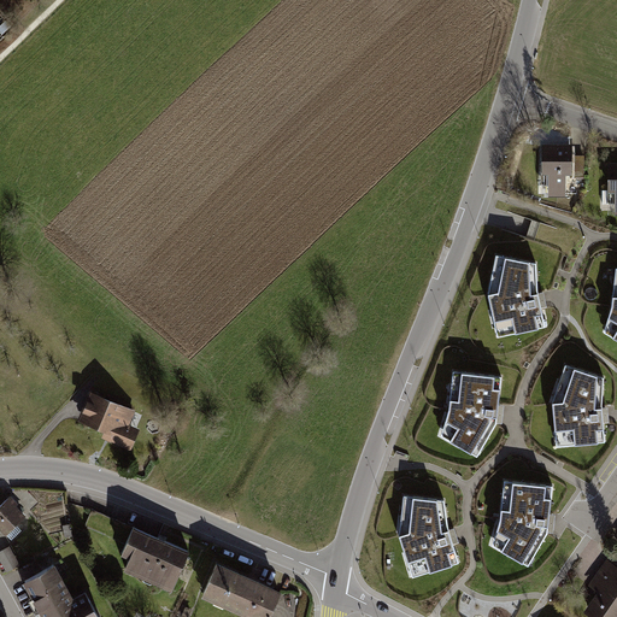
[(573,144),(544,144),(544,174),(550,174),(550,197),(568,197),(568,175),(573,175),(573,144)]
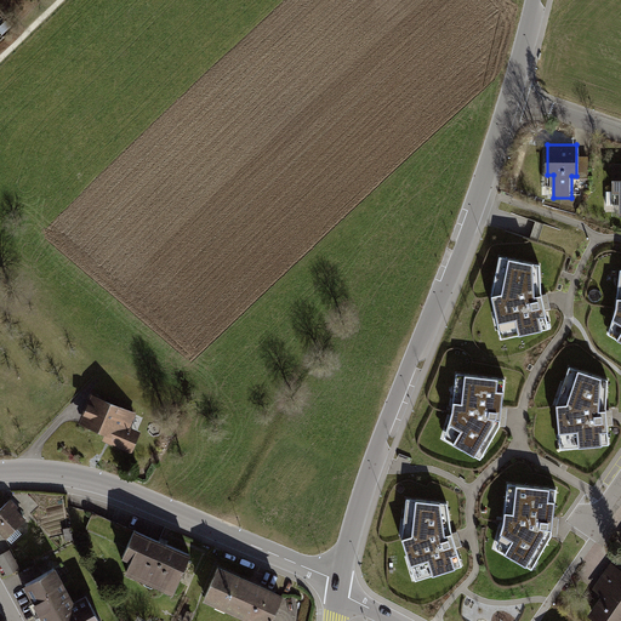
[(540,266),(500,257),(491,296),(502,339),(550,328),(543,303),(540,291),(540,266)]
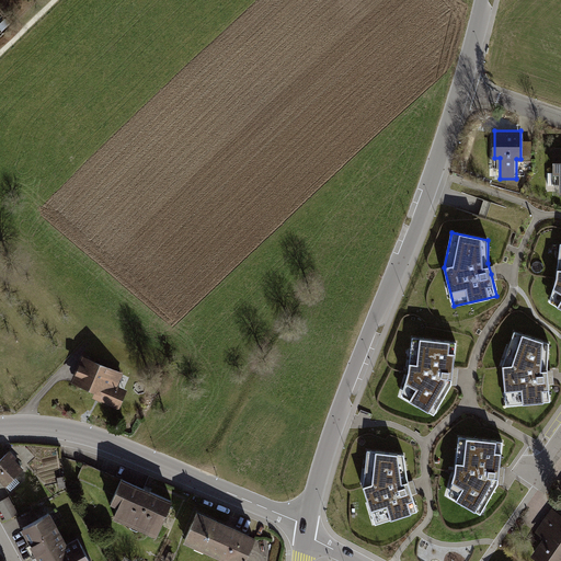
[(550,301),(560,307),(560,244),(557,278),(550,301)]
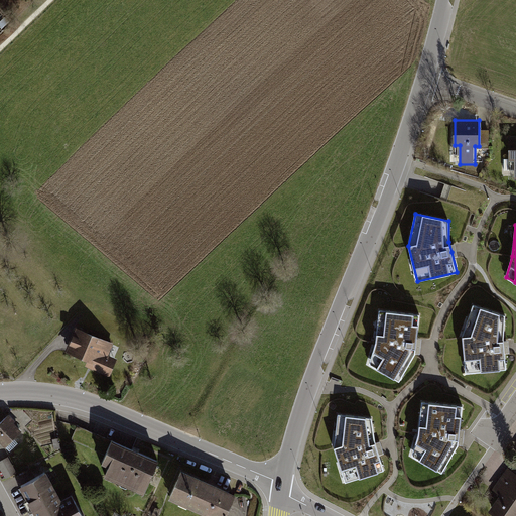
[(506,315),(474,305),(463,336),(467,373),(507,368),(504,348),(503,337),(506,315)]
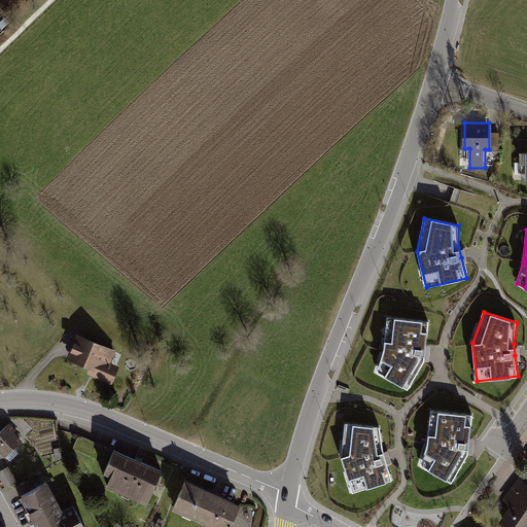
[(378,371),(409,387),(425,358),(426,352),(428,321),(387,317),(385,349),(378,371)]
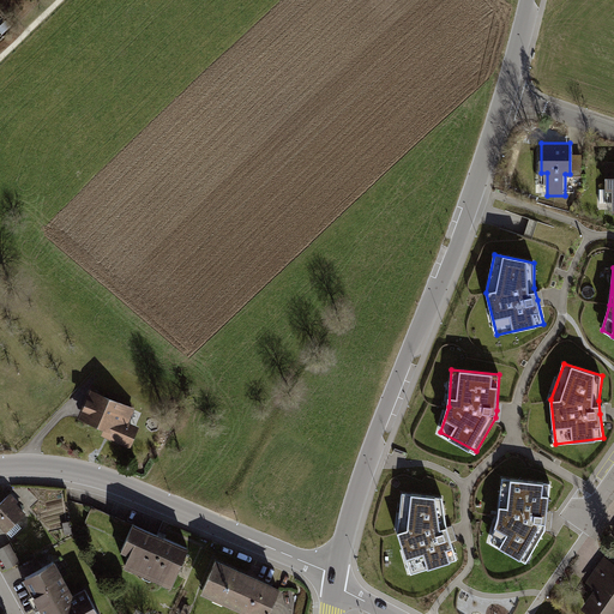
[(133,405),(88,385),(74,415),(101,426),(98,432),(127,444),(136,425),(126,421),(133,405)]
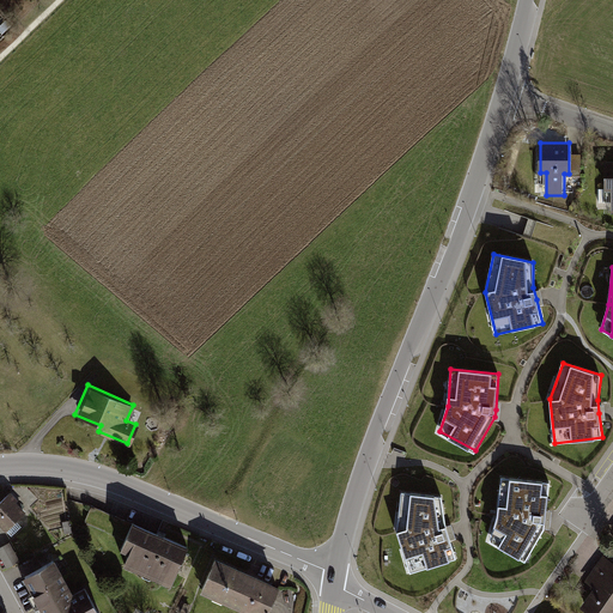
[(491,540),(526,560),(546,527),(546,520),(550,483),(502,479),(498,516),(491,540)]
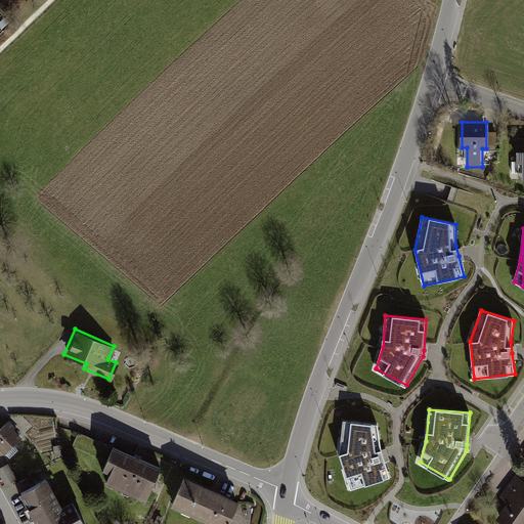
[(378,424),(344,420),(340,452),(351,488),(390,476),(384,456),(380,445),(378,424)]
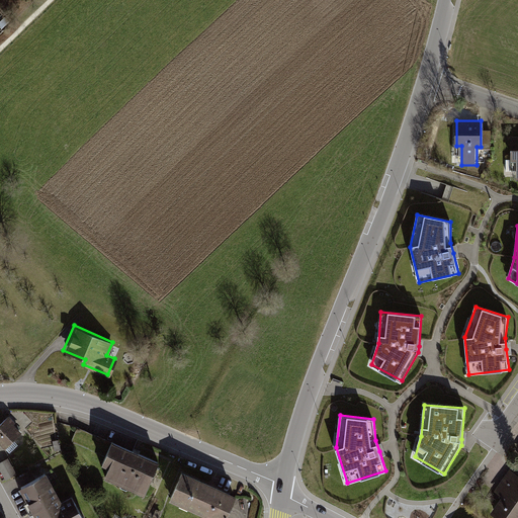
[(9,416),(0,424),(0,444),(6,450),(22,434),(14,425),(16,423),(9,416)]
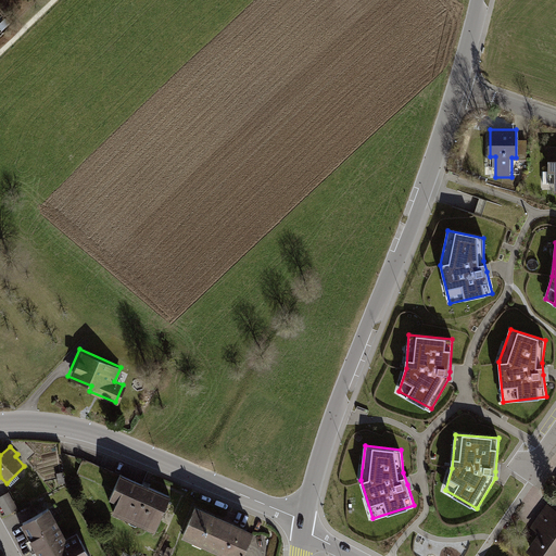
[(122,478),(111,501),(119,505),(115,514),(153,530),(158,521),(161,522),(171,500),(122,478)]
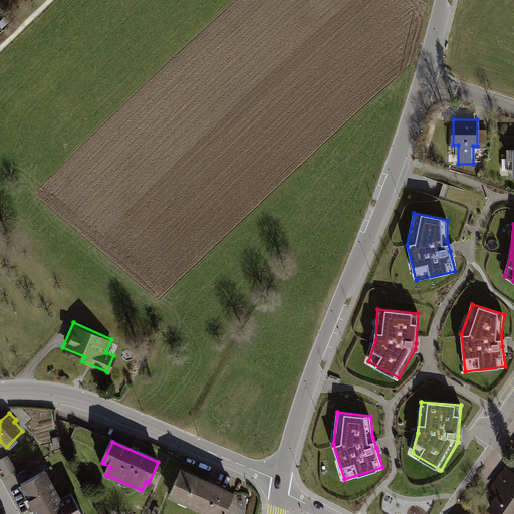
[(0,456),(0,457),(6,474),(17,470),(11,453),(0,456)]
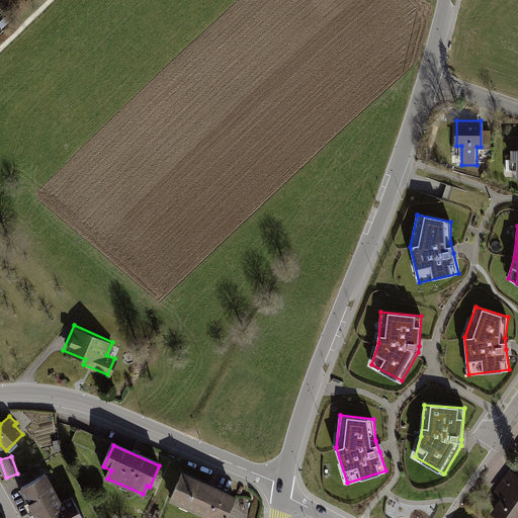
[(488,507),(504,517),(517,517),(517,471),(515,470),(488,507)]
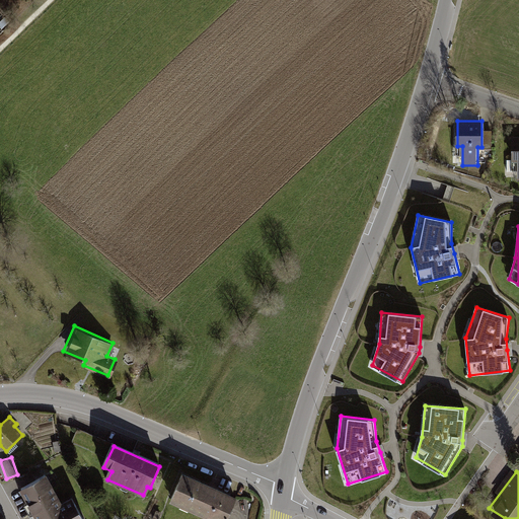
[(182,472),(170,499),(215,518),(224,518),(235,497),(182,472)]
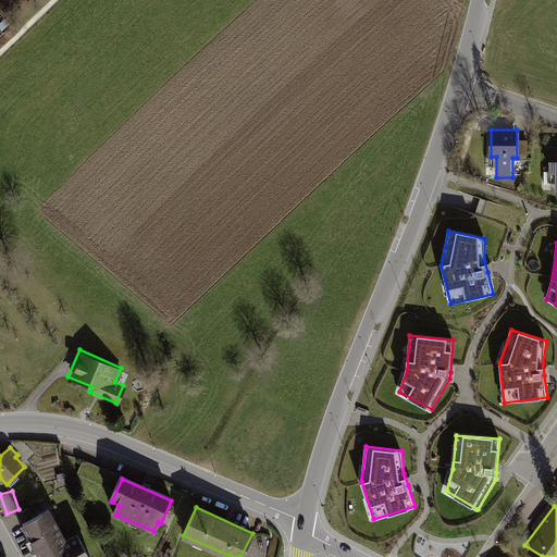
[(51,510),(24,524),(38,552),(36,553),(38,556),(91,556),(77,531),(65,536),(51,510)]
